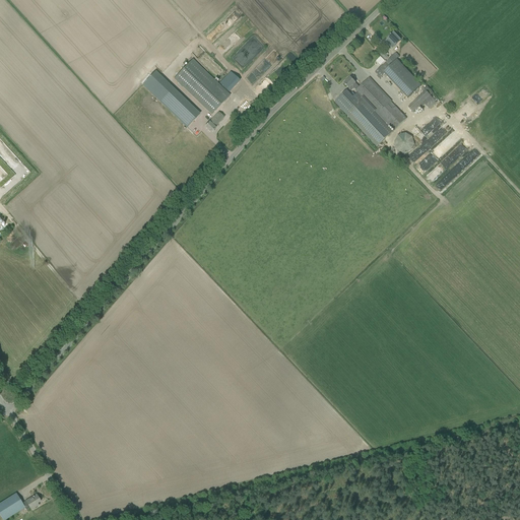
[(392,44),(394,47),(401,41),(393,33),(388,38),(392,43),(392,44)]
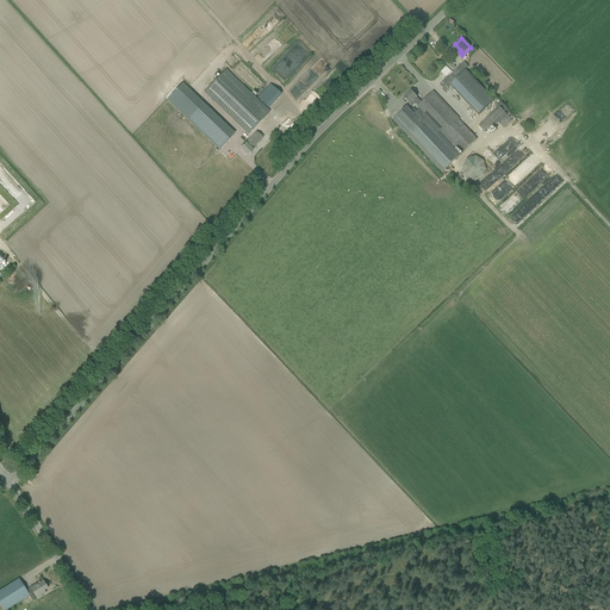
[(453,73),(458,78),(465,70),(468,67),(465,62),(453,73)]
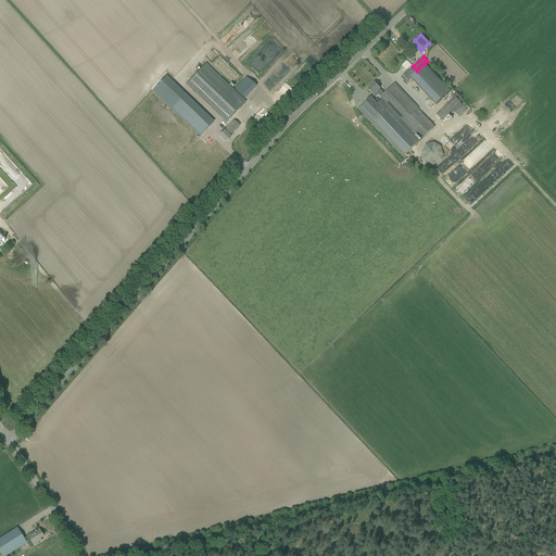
[(187,84),(227,123),(245,103),(205,64),(187,84)]
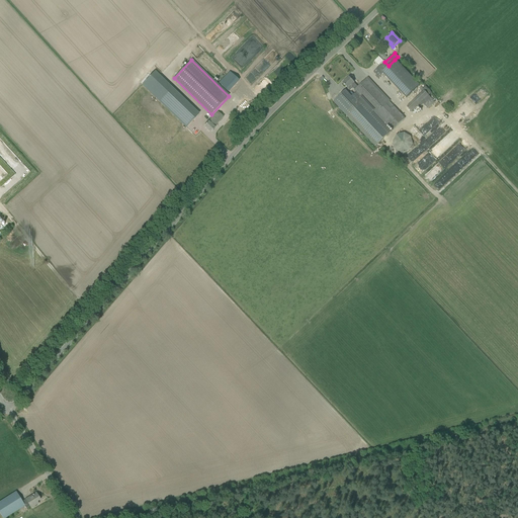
[(219,83),(228,92),(239,81),(230,72),(219,83)]
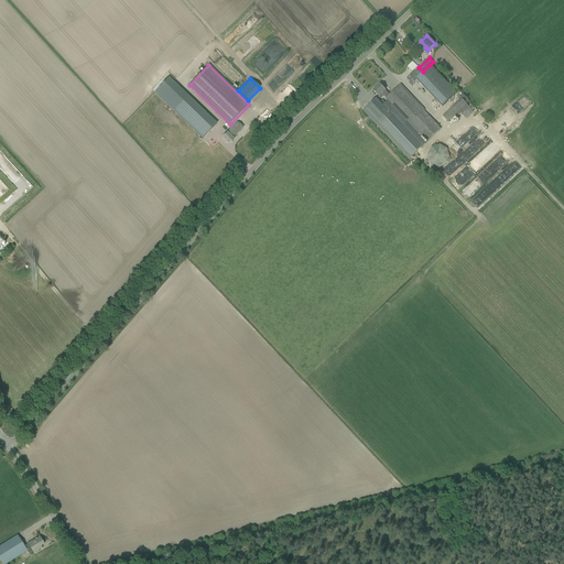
[(382,106),(381,105),(376,98),(364,110),(409,160),(441,129),(424,111),(424,110),(401,85),(390,95),(380,85),(373,90),(381,99),(383,96),(388,100),(382,106)]
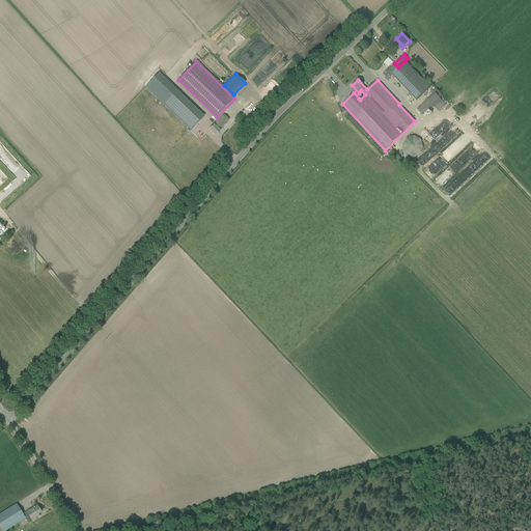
[(168,89),(159,100),(191,130),(200,120),(168,89)]
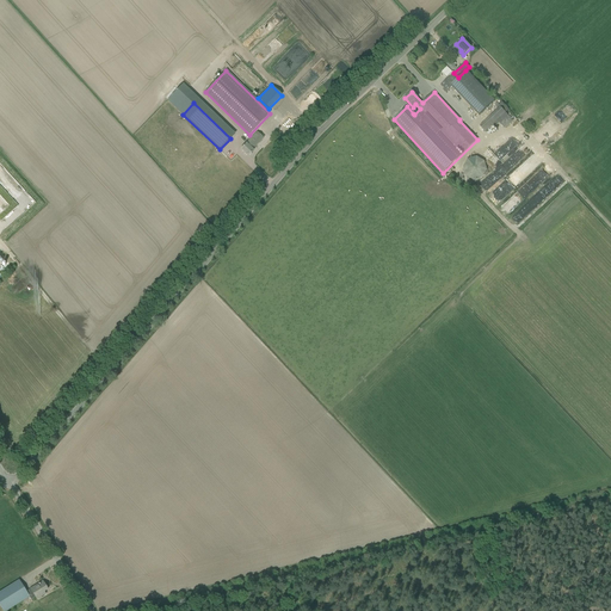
[(499,107),(480,127),(485,133),(492,127),(493,125),(494,128),(499,123),(501,125),(510,117),(505,113),(508,110),(501,103),(498,106),(499,107)]
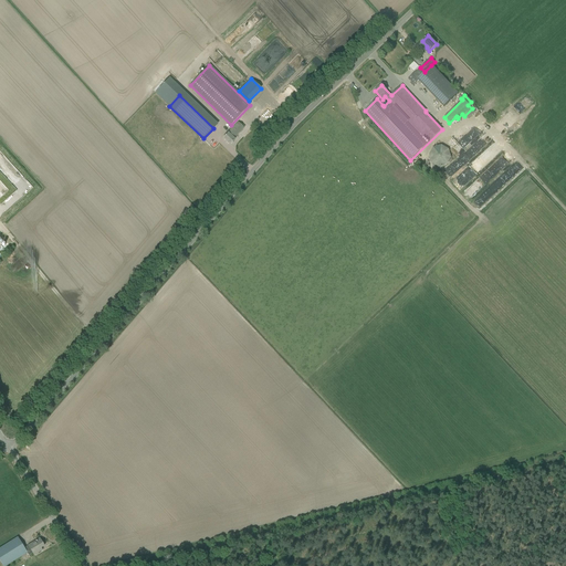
[(222,138),(230,145),(234,139),(233,138),(243,128),(238,123),(222,138)]
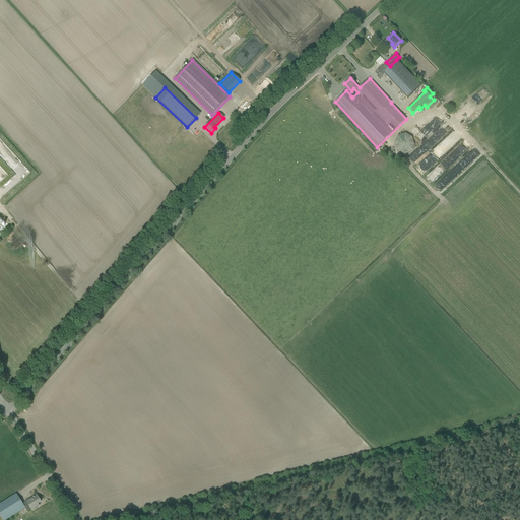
[(423,143),(446,124),(437,113),(417,130),(416,129),(413,132),(423,143)]
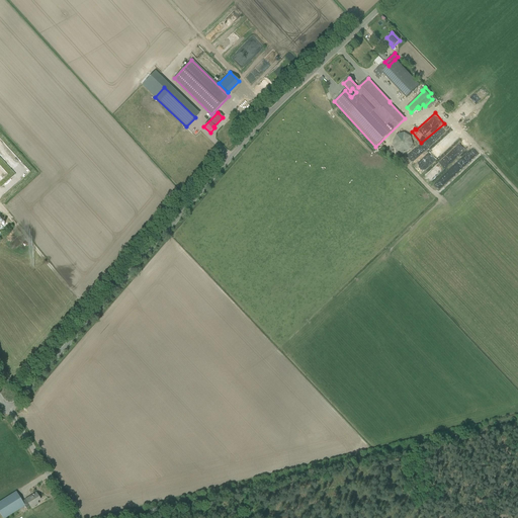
[(395,150),(402,153),(409,151),(413,145),(411,137),(404,133),(397,136),(393,142),(395,150)]
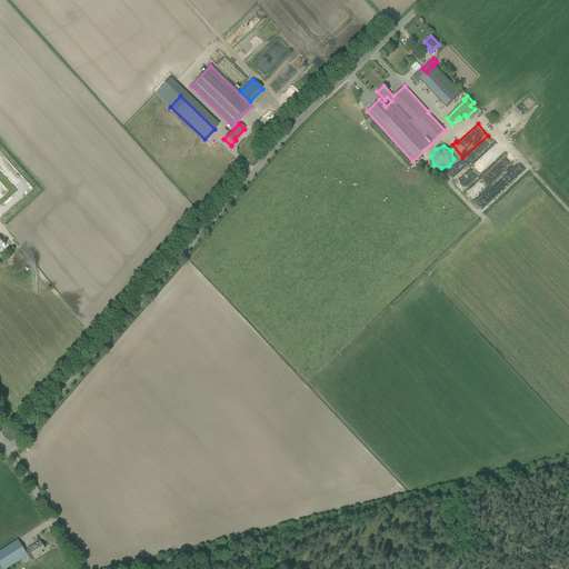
[(0,165),(0,172),(9,181),(19,172),(6,160),(0,165)]
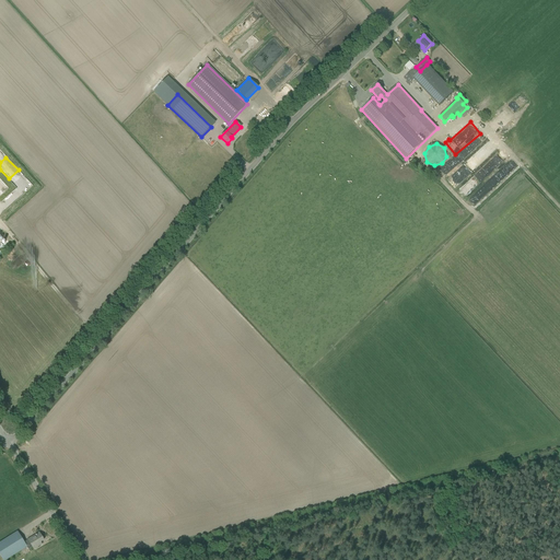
[(483,191),(489,195),(496,183),(489,178),(485,187),(486,188),(483,191)]
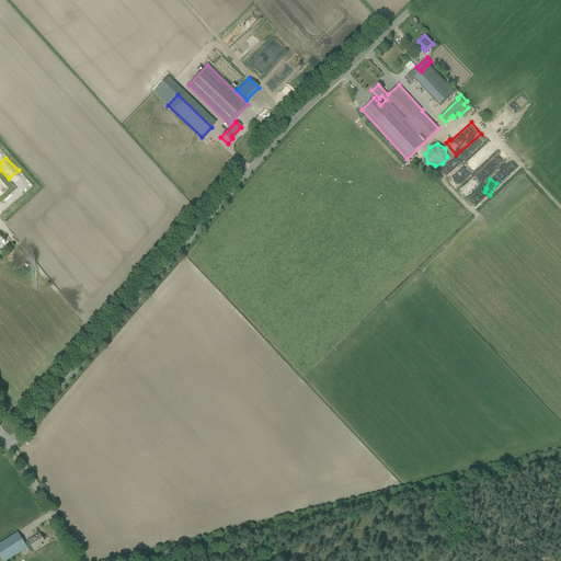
[(34,550),(42,546),(41,546),(39,544),(44,541),(39,534),(27,541),(29,541),(24,544),(18,533),(0,544),(0,556),(2,560),(6,560),(26,548),(29,551),(33,548),(34,550)]
